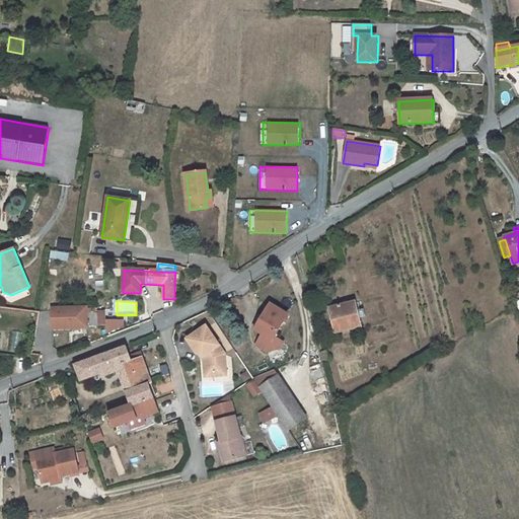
[(359,317),(357,310),(355,302),(329,308),(336,332),(361,326),(359,317)]
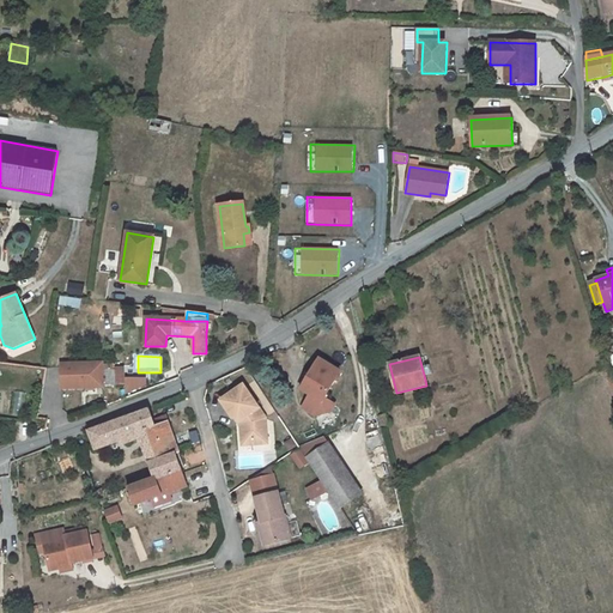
[(340,372),(319,359),(302,389),(323,401),(340,372)]
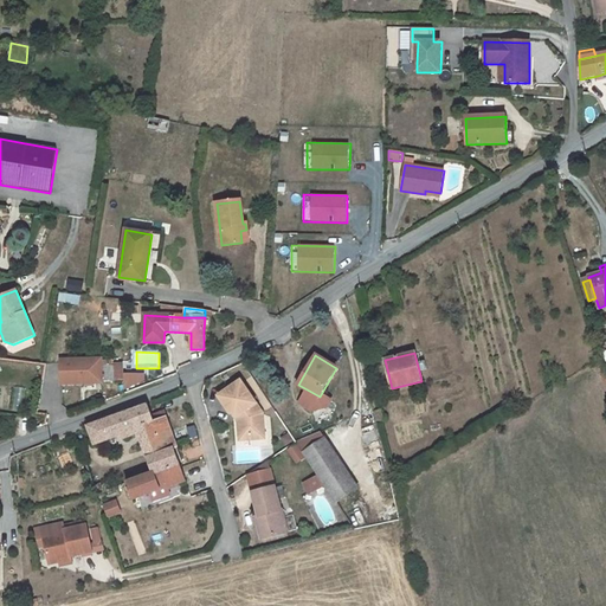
[(60,360),(60,384),(102,384),(102,360),(60,360)]
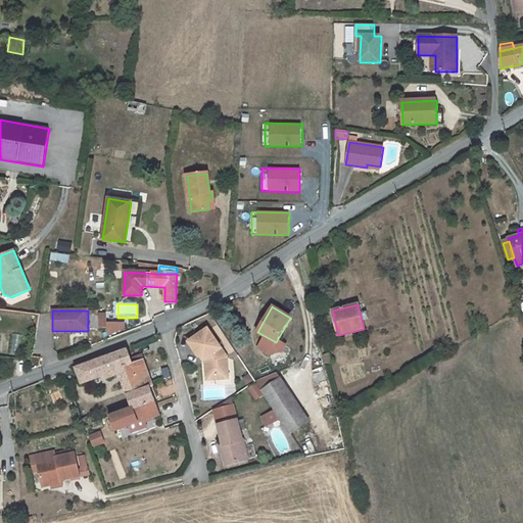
[(123,324),(112,323),(112,333),(123,328),(123,324)]
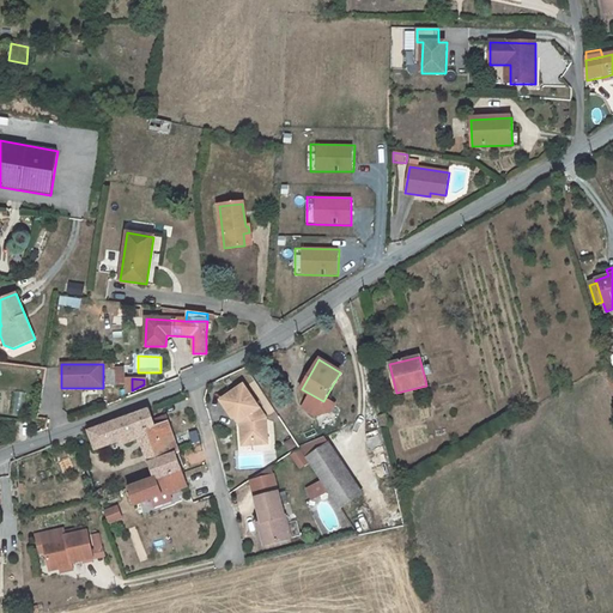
[(265,417),(243,384),(220,400),(234,418),(236,416),(238,414),(244,423),(244,432),(253,439),(255,438),(256,442),(267,441),(265,417)]
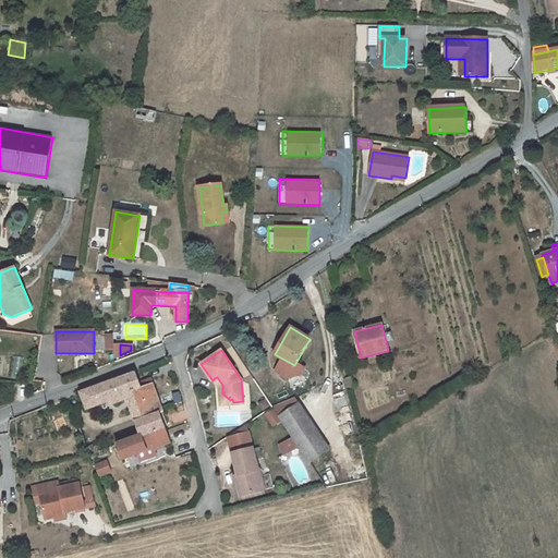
[(140,381),(135,372),(81,392),(87,409),(113,400),(114,403),(126,398),(131,409),(147,402),(140,381)]
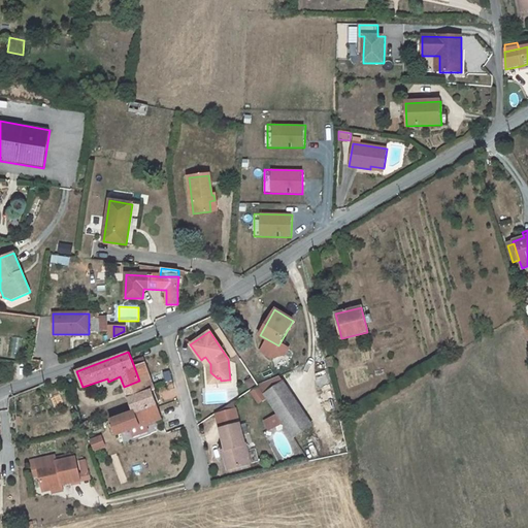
[(210,364),(205,357),(203,358),(207,364),(208,382),(221,381),(220,377),(218,378),(210,372),(210,364)]
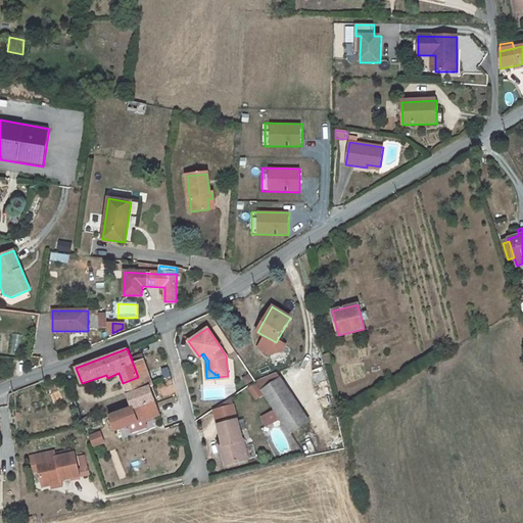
[(328,353),(322,355),(325,366),(331,364),(328,353)]
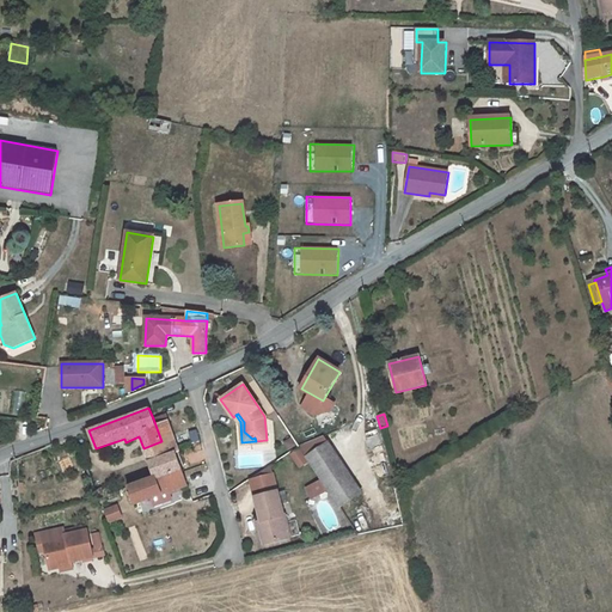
[(166,456),(176,453),(179,452),(165,415),(153,418),(161,441),(166,456)]
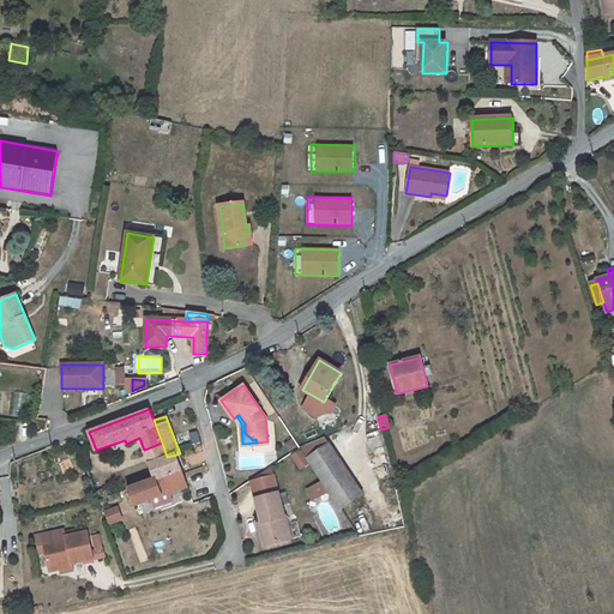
[(176,455),(167,457),(162,443),(144,450),(155,480),(182,471),(176,455)]
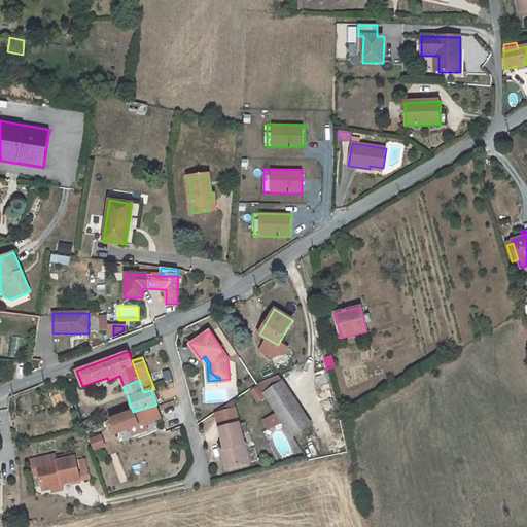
[(282,381),(265,393),(293,436),(311,424),(282,381)]
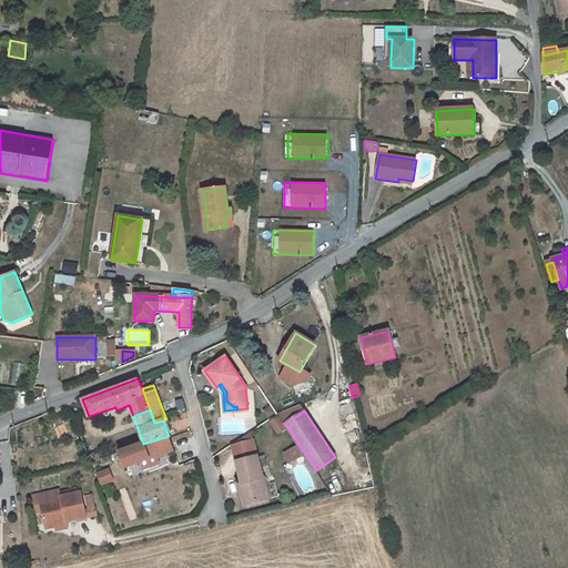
[(232,445),(236,462),(257,456),(252,432),(232,445)]
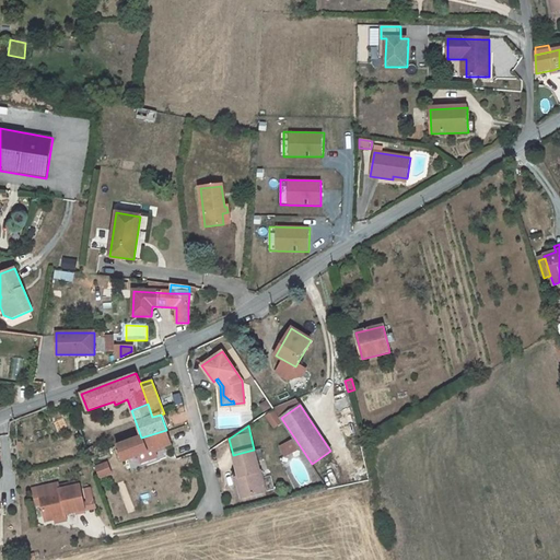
[(171,445),(166,433),(166,430),(141,438),(117,446),(124,462),(171,445)]
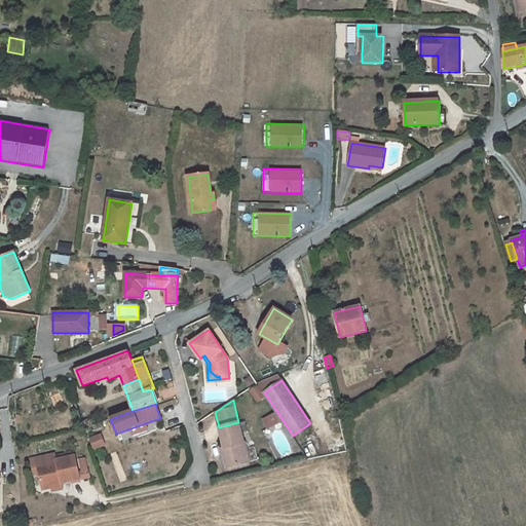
[(273,416),(263,418),(265,428),(275,426),(273,416)]
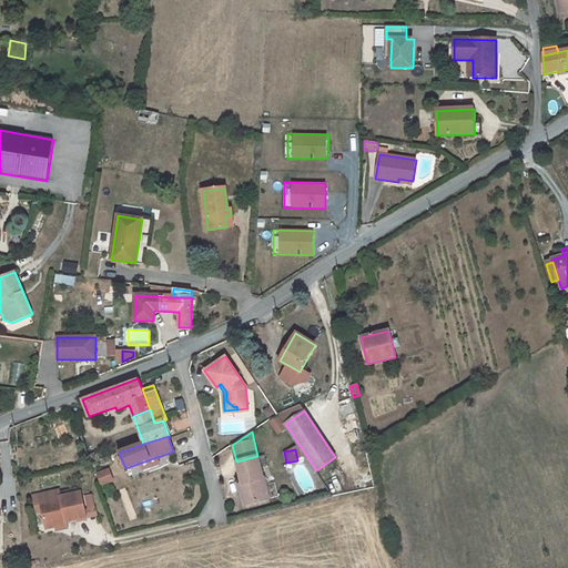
[(240,485),(244,505),(265,499),(260,479),(263,479),(257,456),(236,462),(242,484),(240,485)]
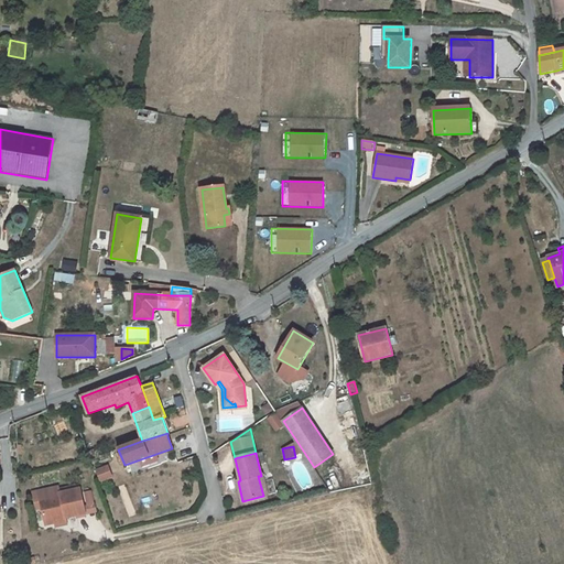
[(109,465),(97,468),(100,481),(112,478),(109,465)]
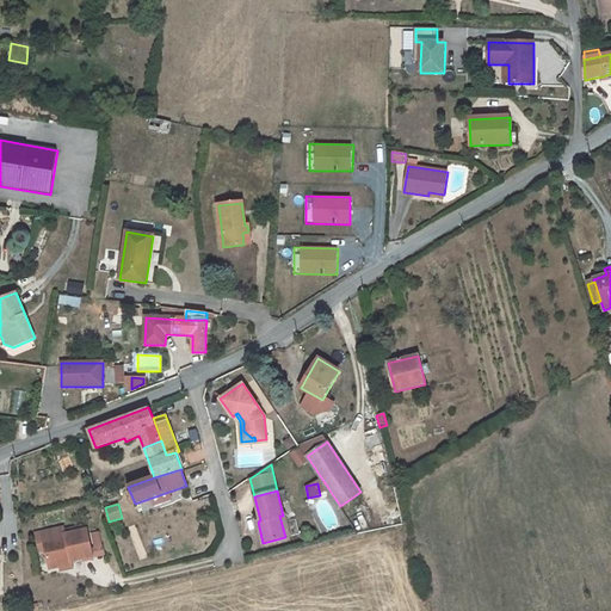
[(285,537),(290,536),(287,520),(285,514),(283,516),(279,516),(285,537)]
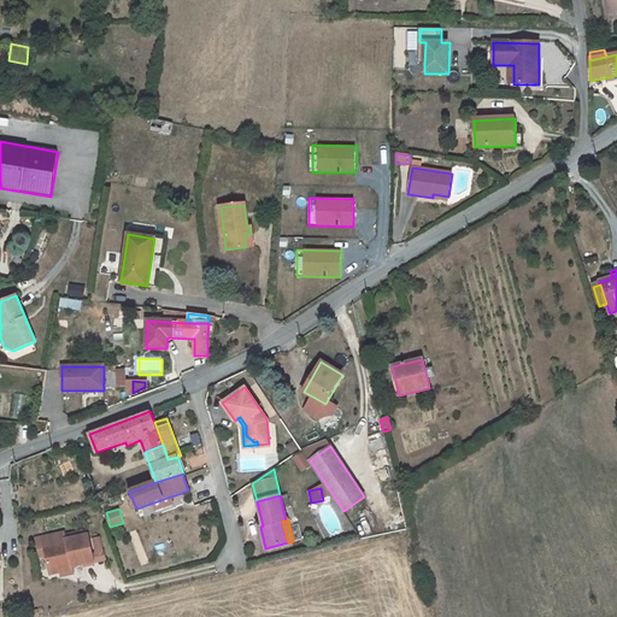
[(66,541),(88,536),(87,530),(65,535),(66,541)]
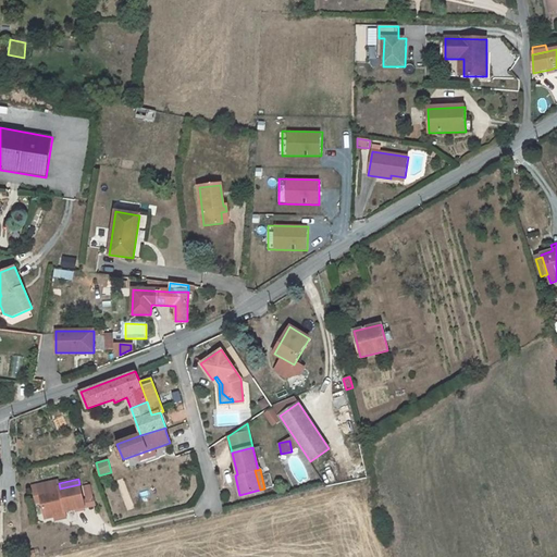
[(83,500),(82,496),(79,484),(60,489),(60,492),(41,496),(46,519),(65,515),(64,512),(84,508),(84,507),(83,500)]
